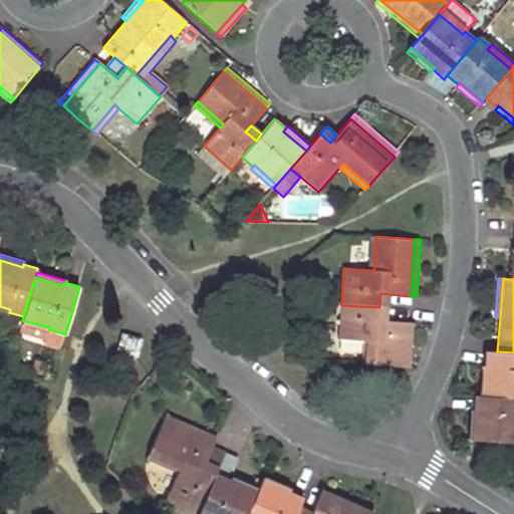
[(379,307),(387,308),(389,308),(390,294),(380,293),(379,307)]
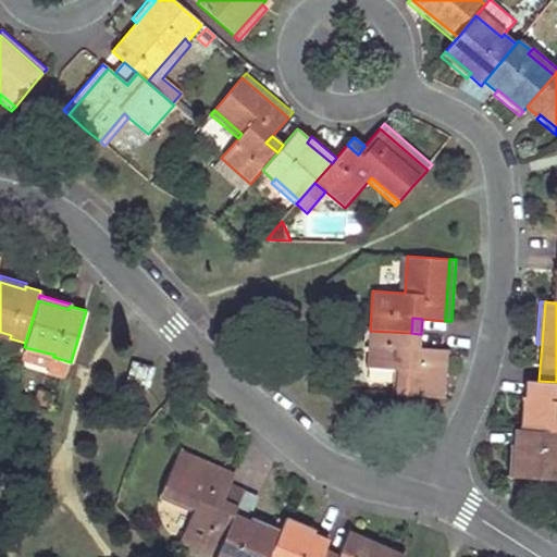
[(419,334),(411,333),(370,331),(367,368),(393,370),(399,370),(397,395),(440,399),(443,349),(418,347),(419,334)]
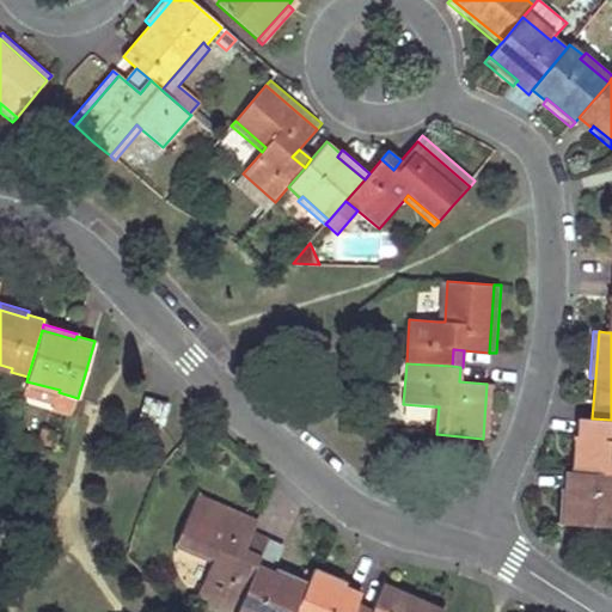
[(0,372),(11,375),(11,372),(12,368),(0,365),(0,372)]
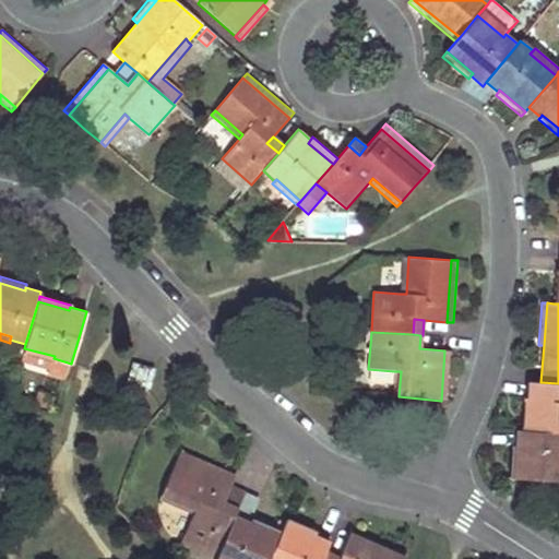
[(55,356),(24,348),(21,361),(51,369),(54,358),(55,356)]
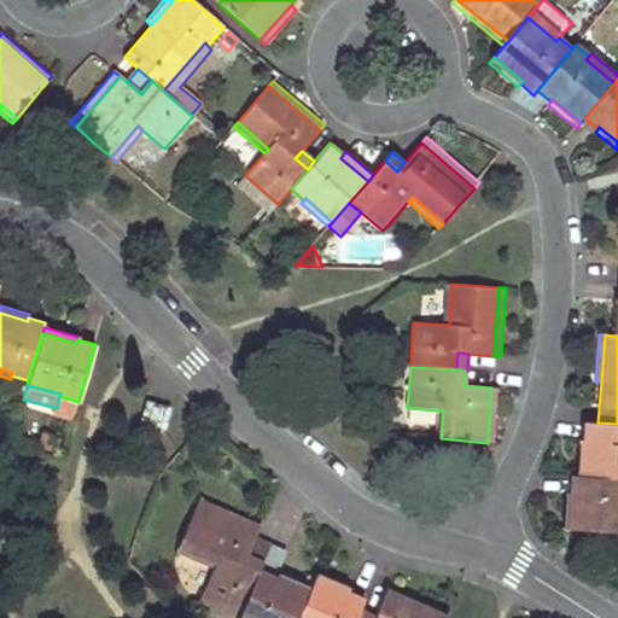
[(499,397),(500,389),(491,388),(488,443),(495,443),(499,397)]
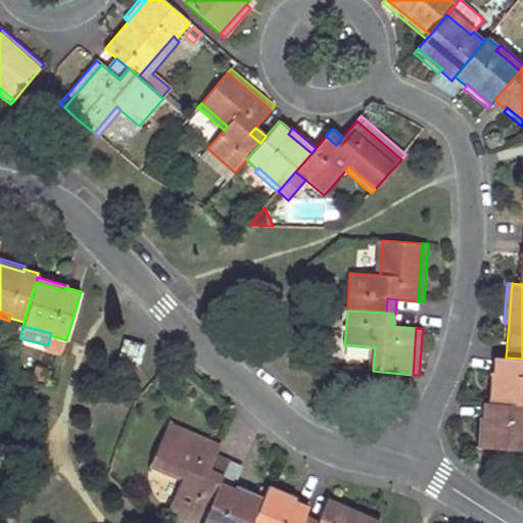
[(66,340),(50,335),(48,345),(46,350),(62,354),(64,347),(66,340)]
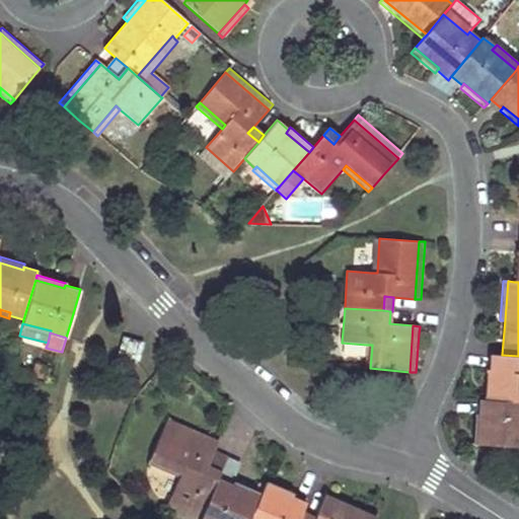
[(117,358),(138,364),(144,345),(123,338),(117,358)]
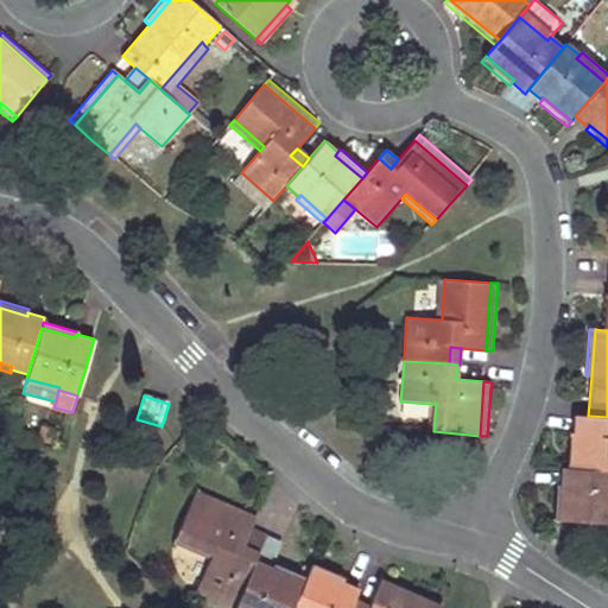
[(607,417),(588,416),(575,415),(572,432),(576,432),(572,469),(607,472),(607,417)]
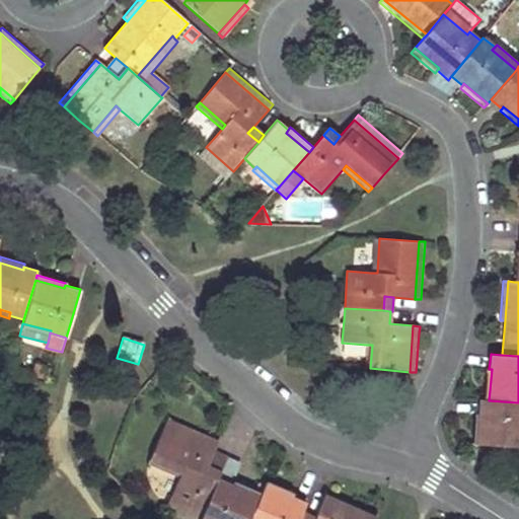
[(489,369),(486,368),(483,399),(489,400),(492,369),(489,369)]
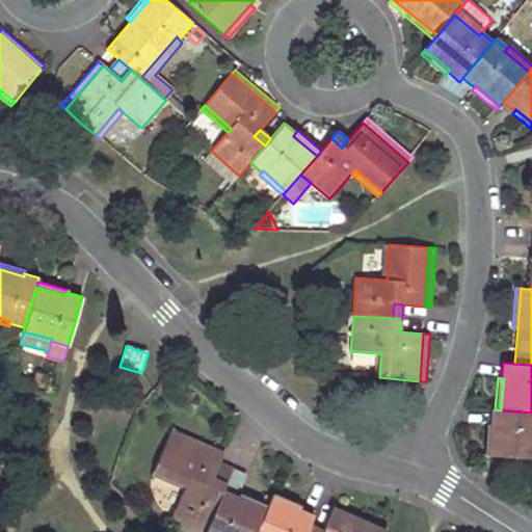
[(531,413),(501,410),(495,409),(491,409),(490,424),(495,424),(491,456),(531,459),(531,413)]
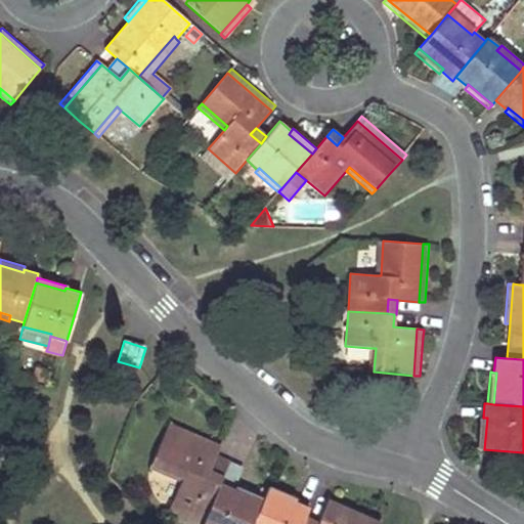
[(484,449),(487,418),(483,418),(481,418),(479,449),(484,449)]
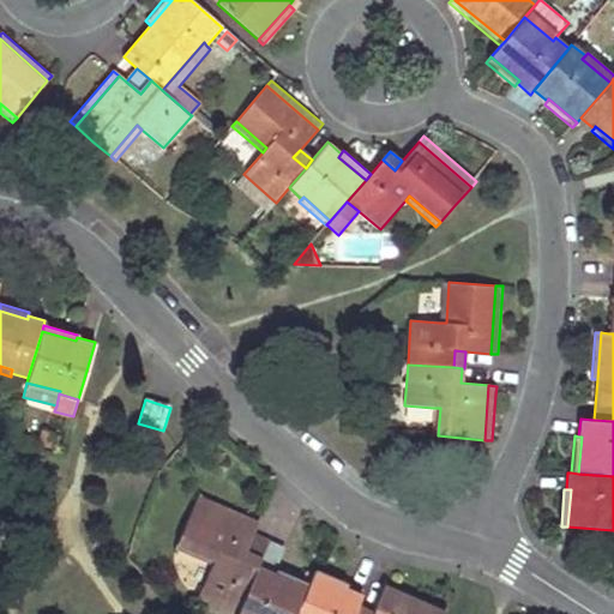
[(260,522),(197,494),(194,501),(257,528),(260,522)]
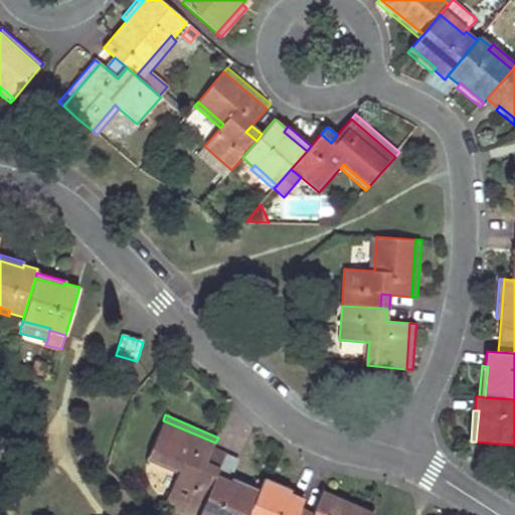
[(163,507),(183,514),(199,514),(215,478),(203,473),(206,466),(213,449),(215,443),(163,420),(147,457),(163,464),(179,470),(176,476),(163,507)]
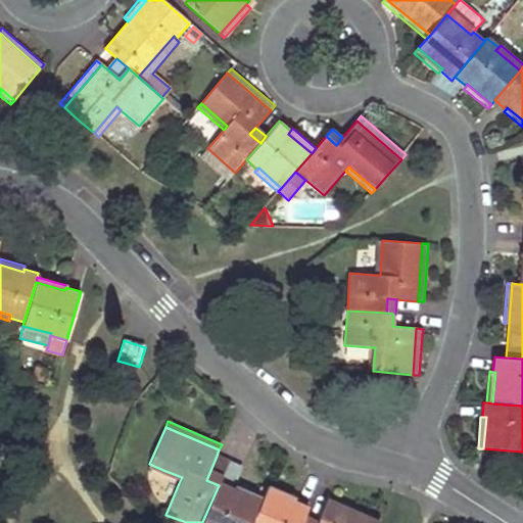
[(229,461),(217,456),(209,473),(206,480),(219,485),(220,483),(229,461)]
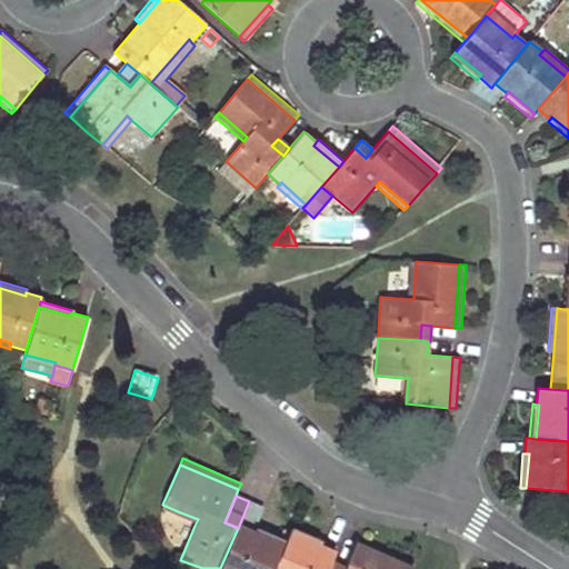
[(180,512),(162,505),(160,510),(195,526),(198,519),(180,512)]
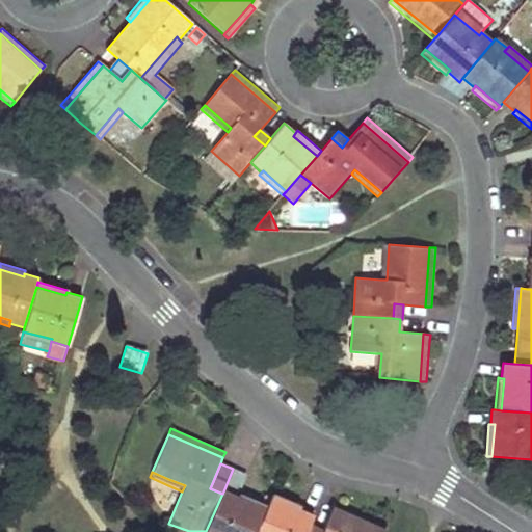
[(256,531),(264,512),(236,501),(237,498),(223,491),(222,494),(206,531),(256,531)]
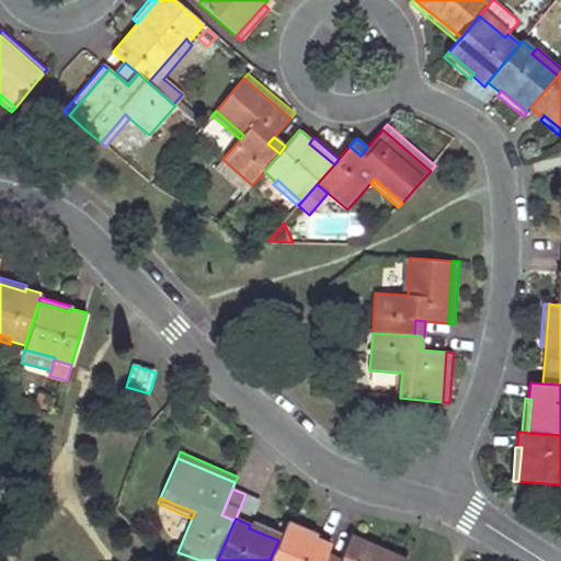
[(315,540),(317,538),(318,534),(287,522),(284,528),(315,540)]
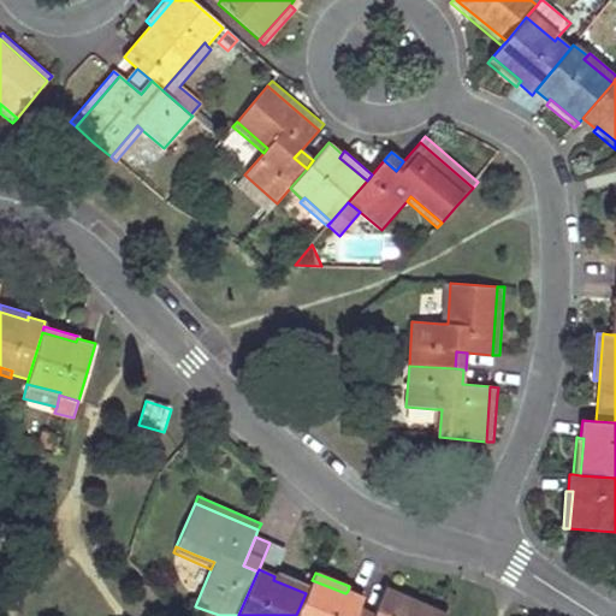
[(306,593),(309,587),(276,574),(274,576),(273,580),(306,593)]
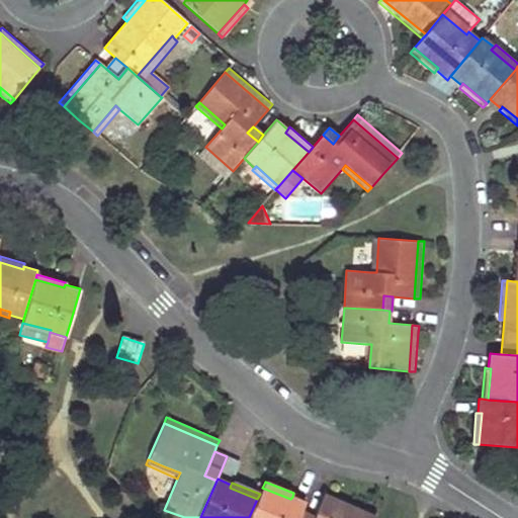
[(260,494),(257,499),(249,517),(298,517),(300,514),(306,502),(292,497),(290,499),(262,488),(260,494)]
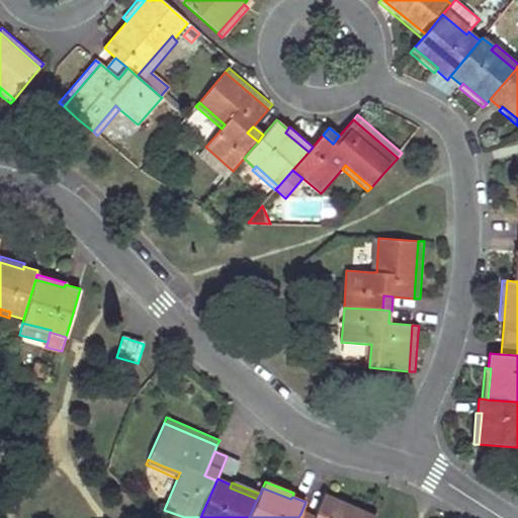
[(377,513),(325,491),(323,496),(374,517),(377,513)]
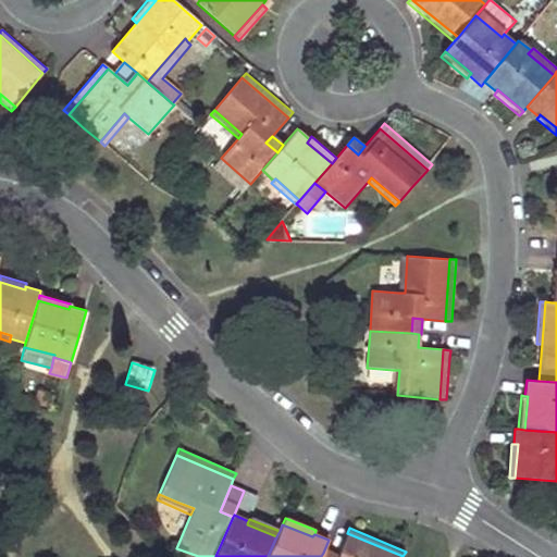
[(337,556),(334,556),(323,553),(321,556),(403,556),(347,533),(337,556)]
